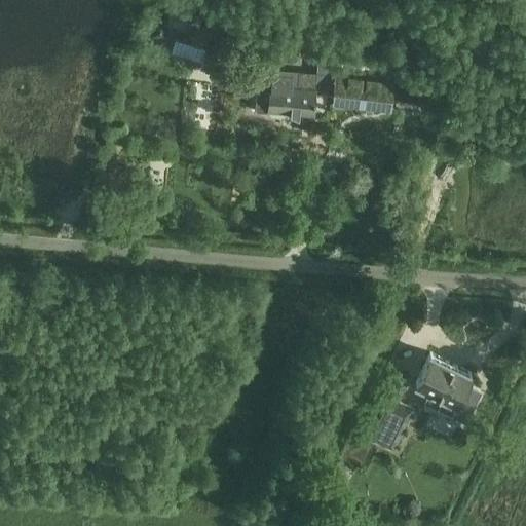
[(166,35),(170,28),(166,21),(170,11),(162,8),(159,17),(152,20),(149,27),(151,35),(159,38),(166,35)]
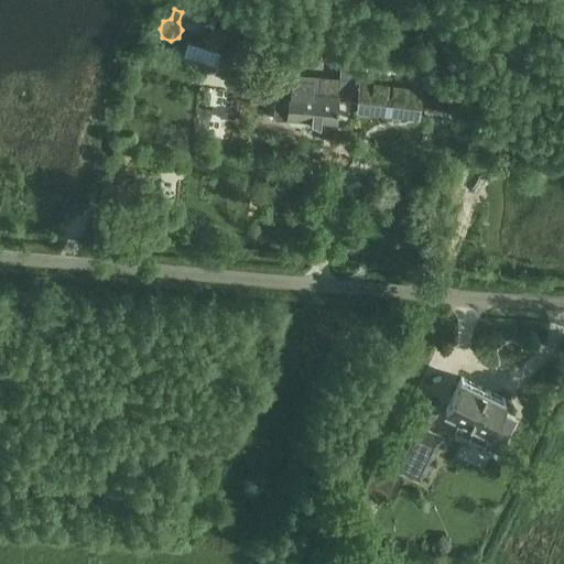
[(221,49),(219,76),(247,78),(249,51),(221,49)]
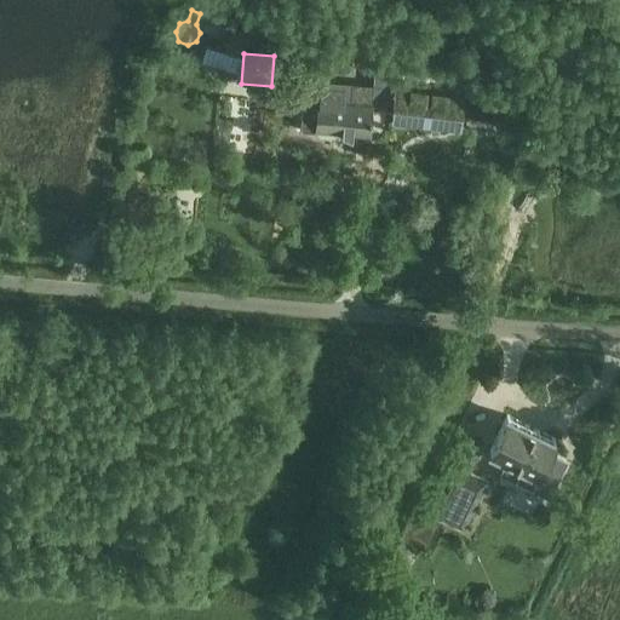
[(321,81),(305,80),(302,127),(368,132),(372,85),(351,82),(350,103),(342,102),(343,90),(321,89),(321,81)]
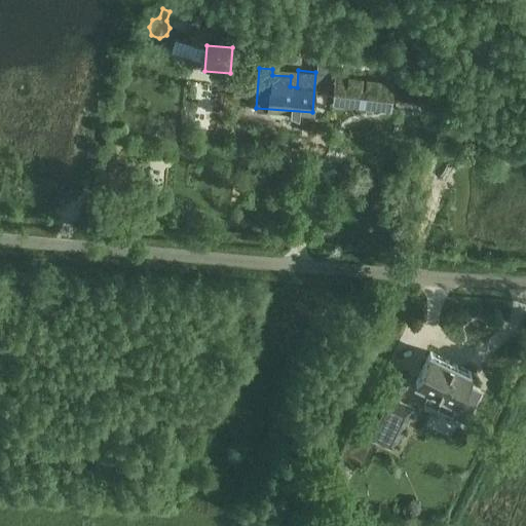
[(338,68),(335,98),(387,104),(390,74),(338,68)]
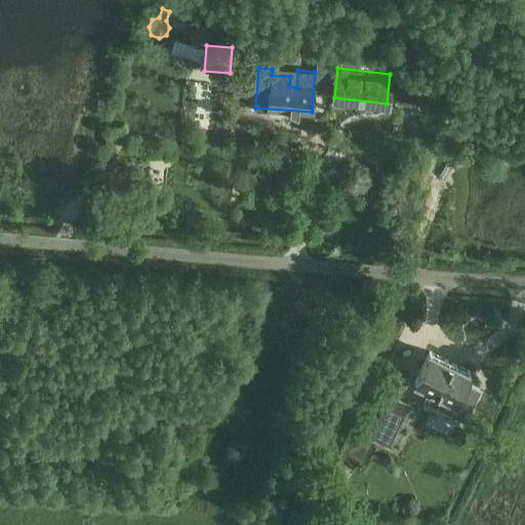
[(416,80),(398,78),(396,101),(414,103),(416,80)]
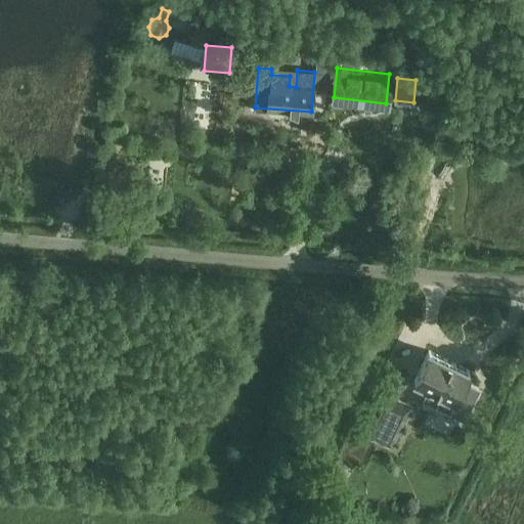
[(469,372),(430,352),(416,382),(427,387),(422,398),(464,419),(478,388),(464,382),(469,372)]
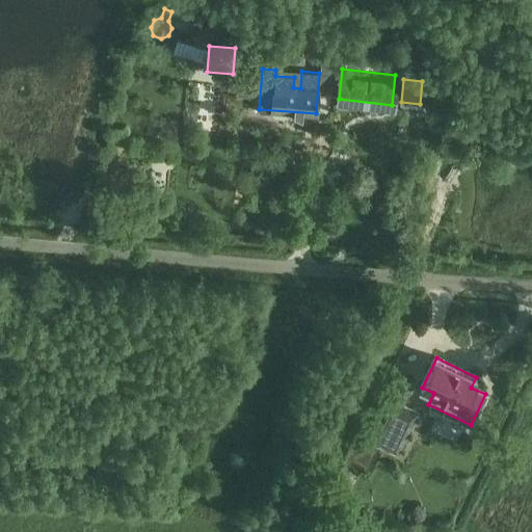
[(397,454),(418,411),(402,403),(414,381),(396,372),(363,437),(397,454)]
